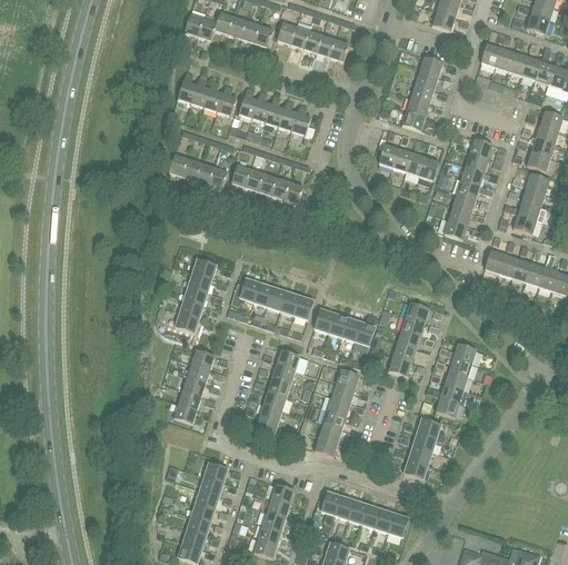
[(455,17),(458,3),(449,0),(439,0),(436,10),(455,17)]
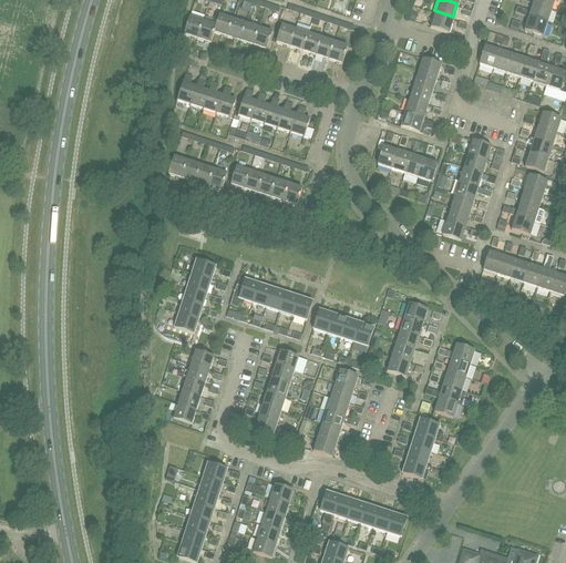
[(546,19),(551,6),(532,0),(527,13),(546,19)]
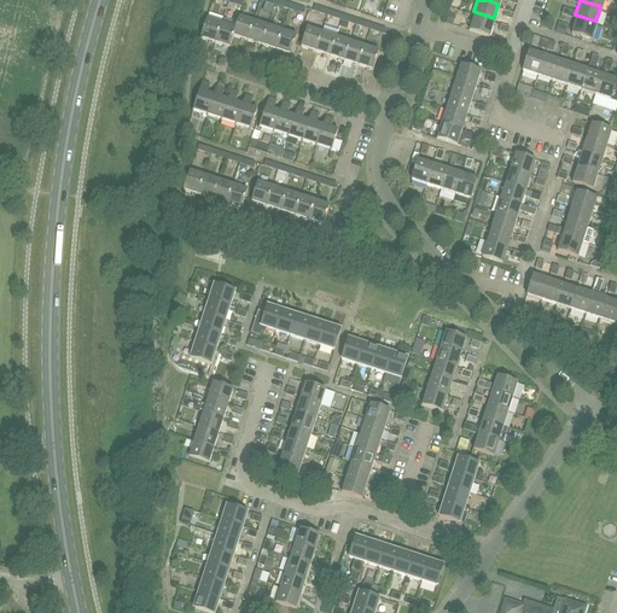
[(489,33),(494,18),(473,11),(469,25),(489,33)]
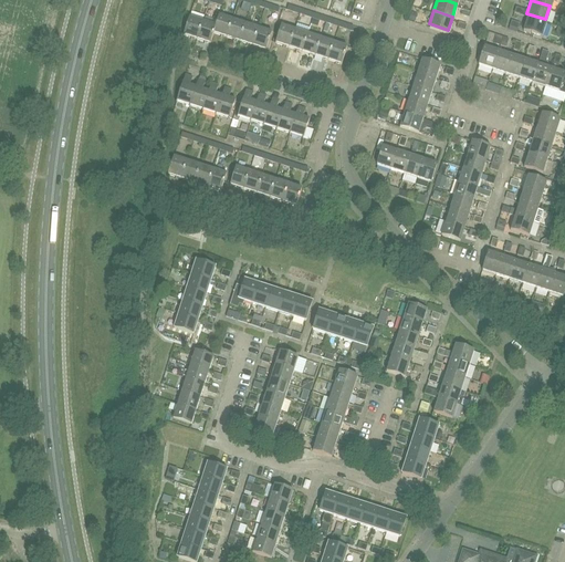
[(226,33),(231,16),(218,11),(215,22),(212,29),(226,33)]
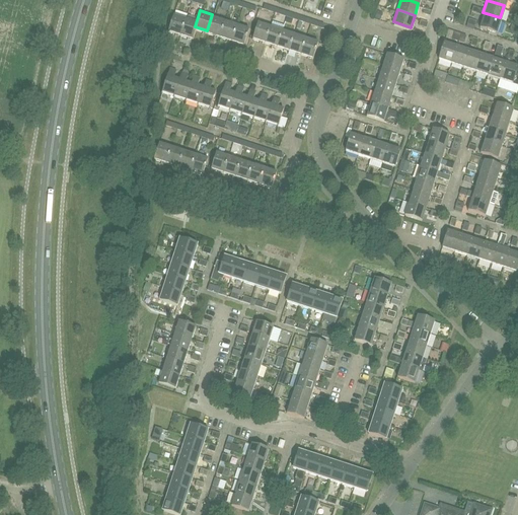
[(179,31),(185,16),(172,12),(168,28),(179,31)]
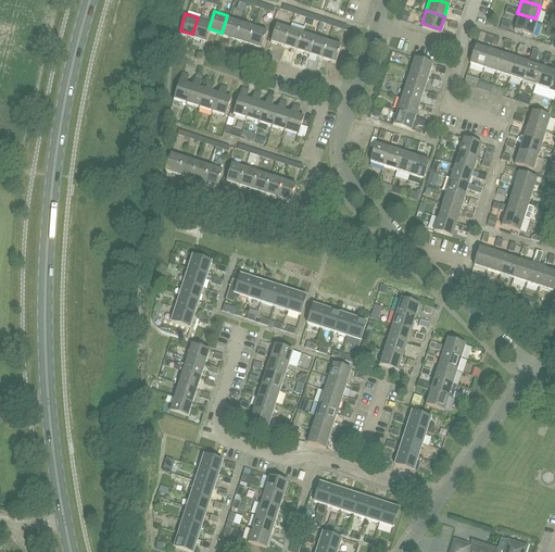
[(531,32),(535,19),(517,13),(513,26),(531,32)]
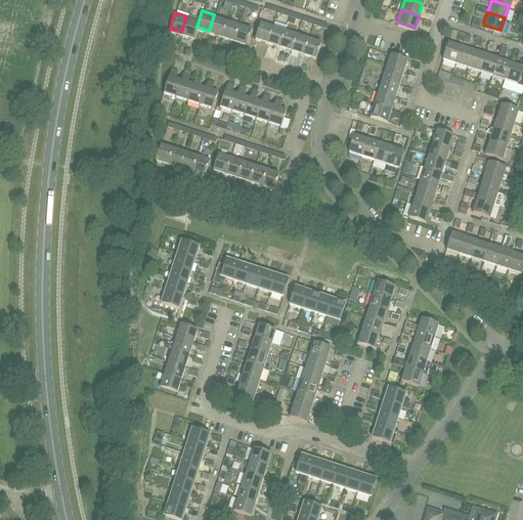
[(221,34),(226,18),(214,14),(209,31),(221,34)]
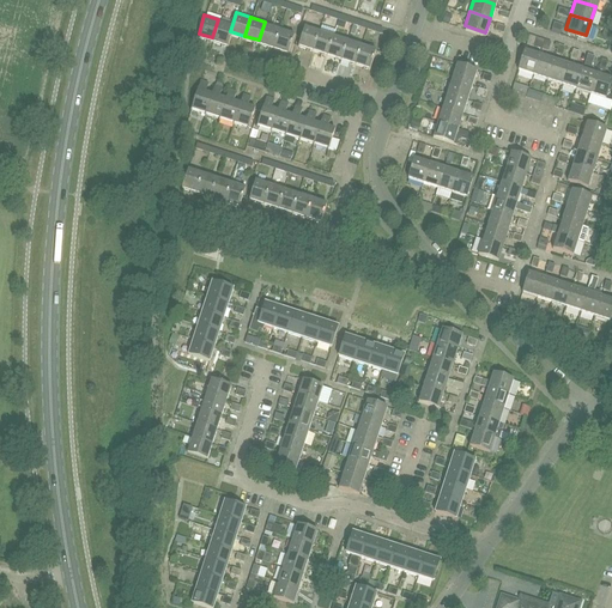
[(230,31),(232,24),(218,19),(212,37),(226,42),(230,31)]
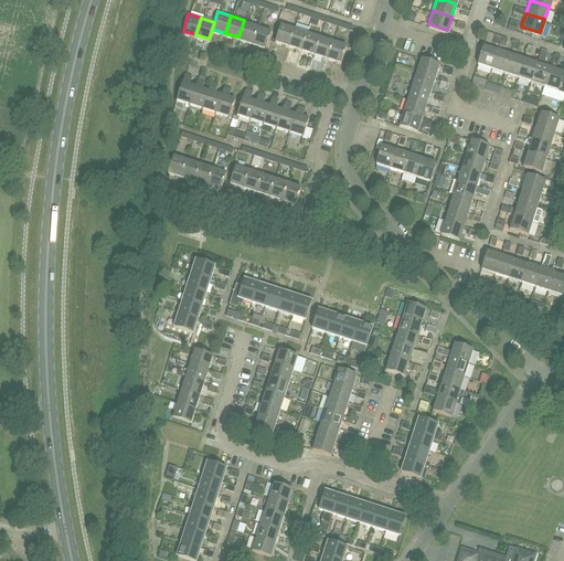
[(252,41),(257,24),(244,20),(238,36),(252,41)]
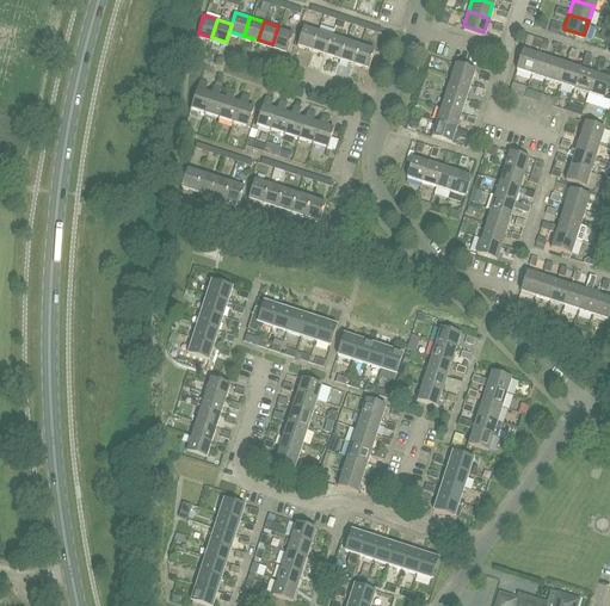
[(310,47),(316,28),(302,23),(296,42),(310,47)]
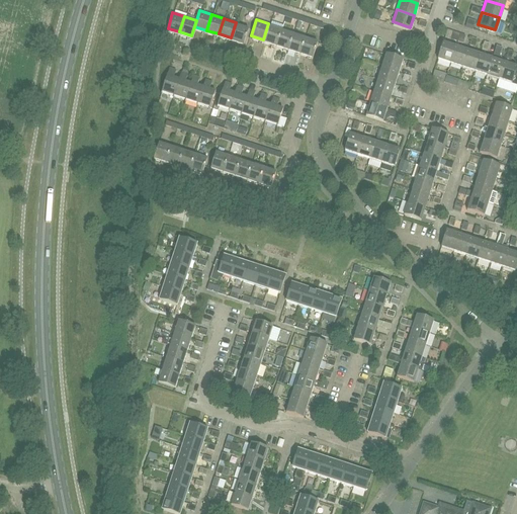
[(248,26),(236,22),(231,37),(243,41),(248,26)]
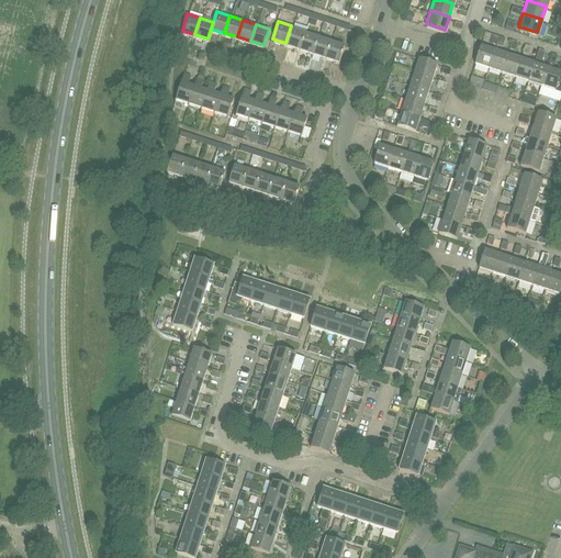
[(299,47),(304,30),(291,25),(285,43),(299,47)]
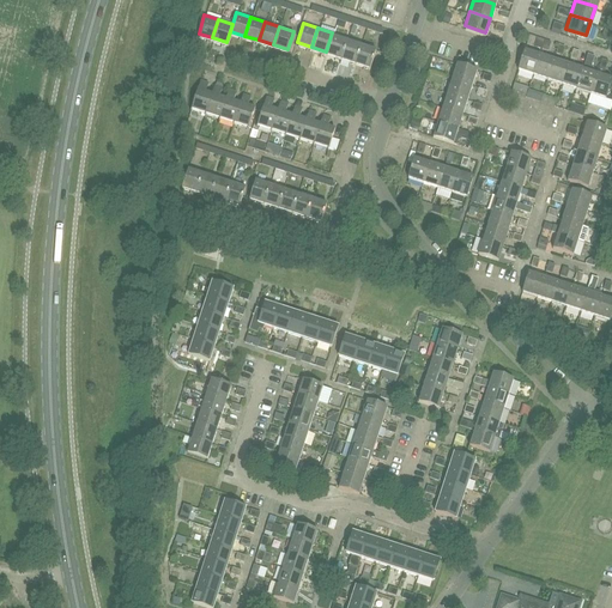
[(340,56),(346,37),(332,32),(326,52),(340,56)]
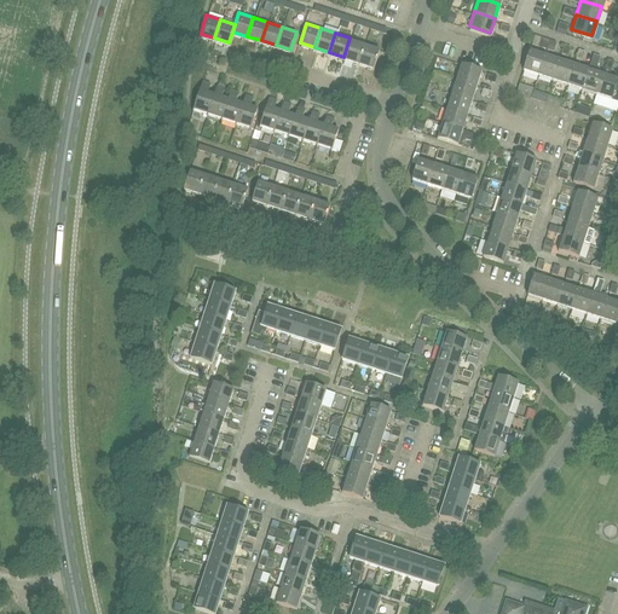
[(358,61),(364,42),(350,38),(344,57),(358,61)]
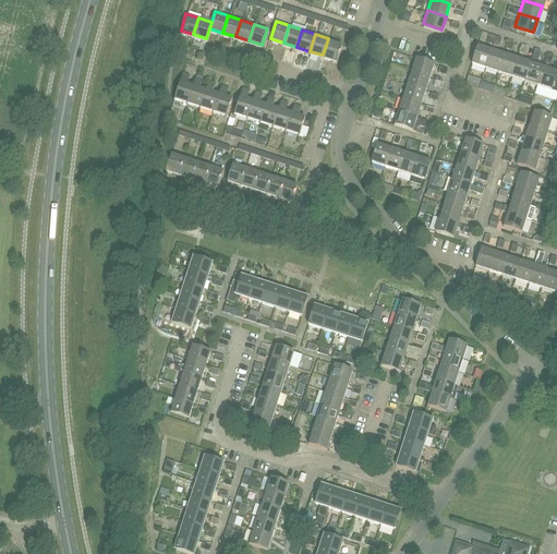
[(340,41),(328,38),(323,55),(336,59),(340,41)]
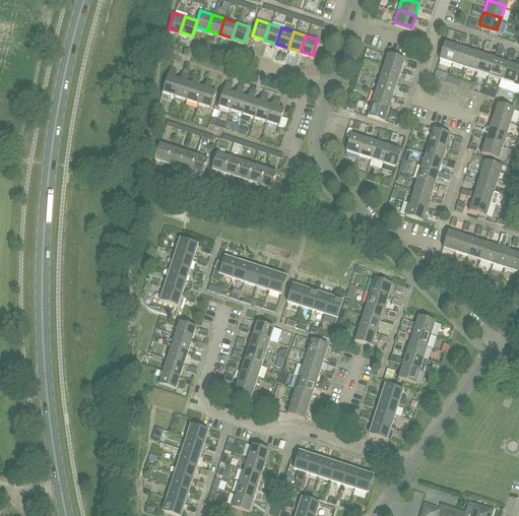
[(451,60),(457,43),(444,39),(439,56),(451,60)]
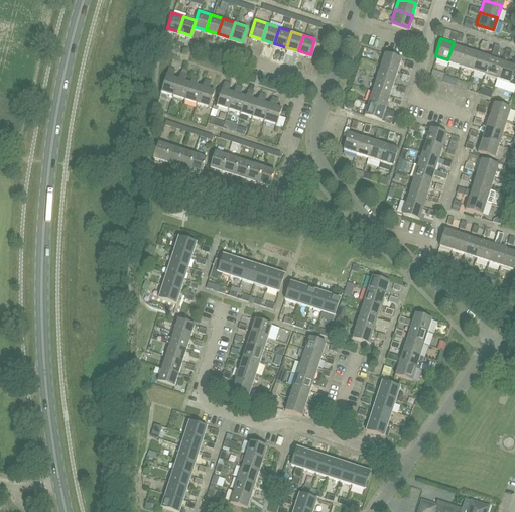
[(460,64),(466,46),(454,42),(447,59),(460,64)]
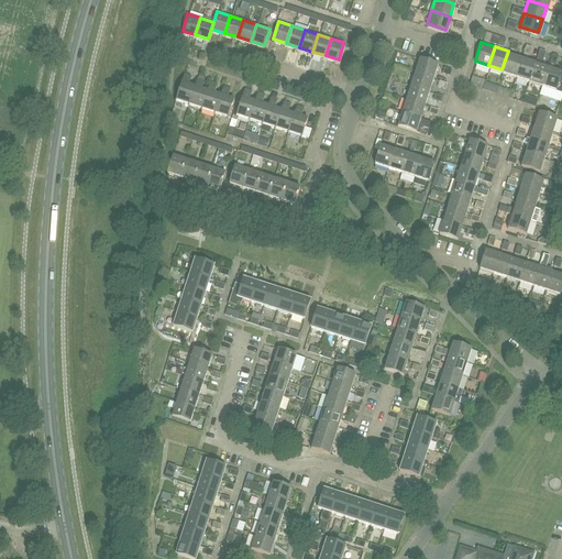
[(561,85),(561,67),(561,68),(553,65),(558,52),(552,50),(548,64),(541,81),(542,81),(539,89),(559,95),(561,88),(561,85)]
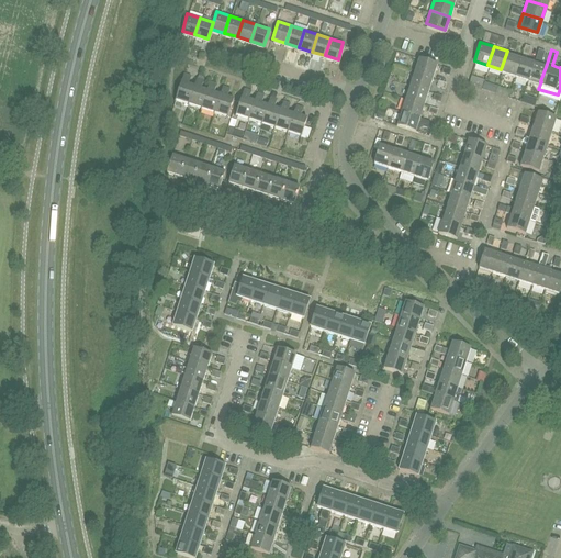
[(514,74),(520,55),(507,51),(501,69),(514,74)]
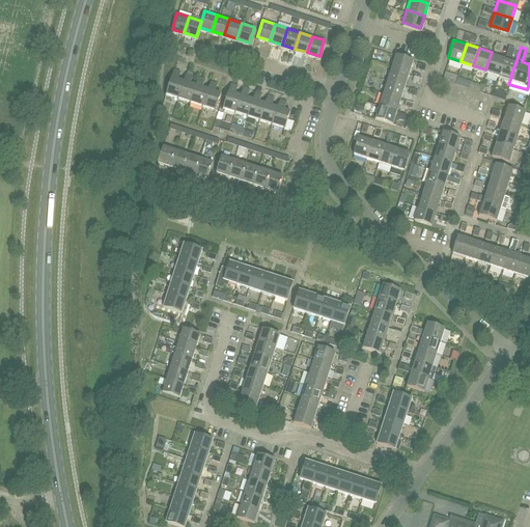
[(395,52),(391,65),(408,71),(412,58),(395,52)]
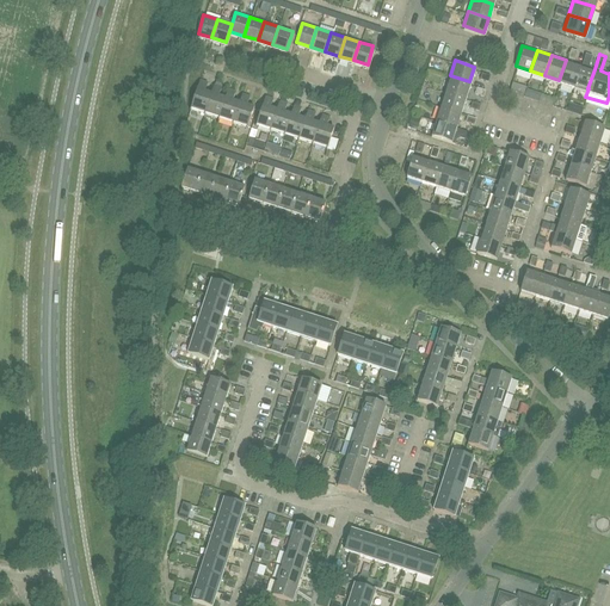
[(573,84),(580,65),(566,60),(559,80),(573,84)]
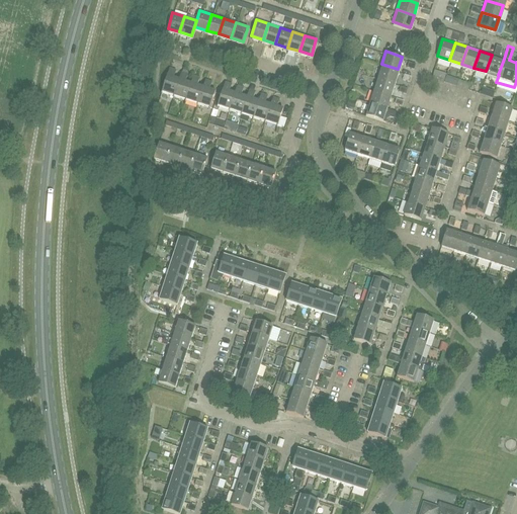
[(498,75),(504,59),(492,55),(486,71),(498,75)]
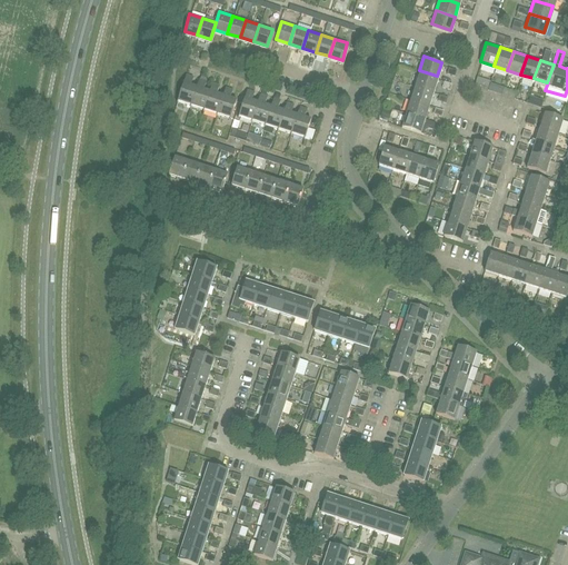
[(432,89),(437,76),(419,70),(415,83),(432,89)]
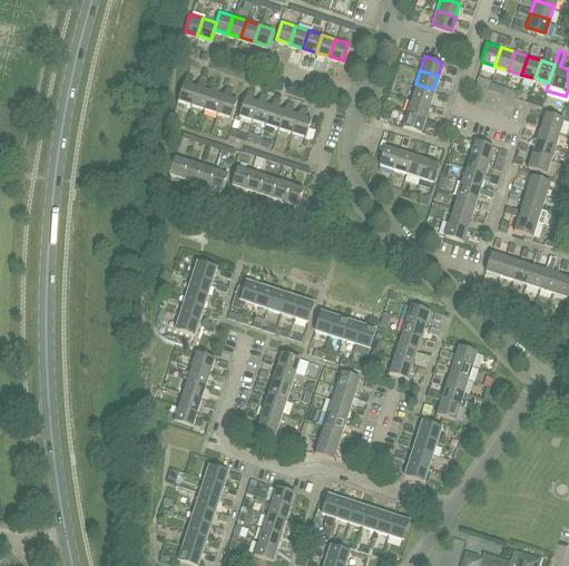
[(190,104),(196,84),(190,81),(193,74),(186,71),(177,99),(190,104)]
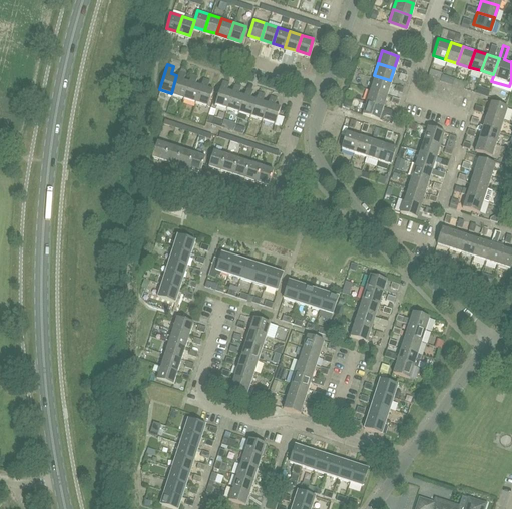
[(182,97),(188,79),(183,77),(185,69),(184,67),(180,66),(179,68),(176,75),(171,93),(182,97)]
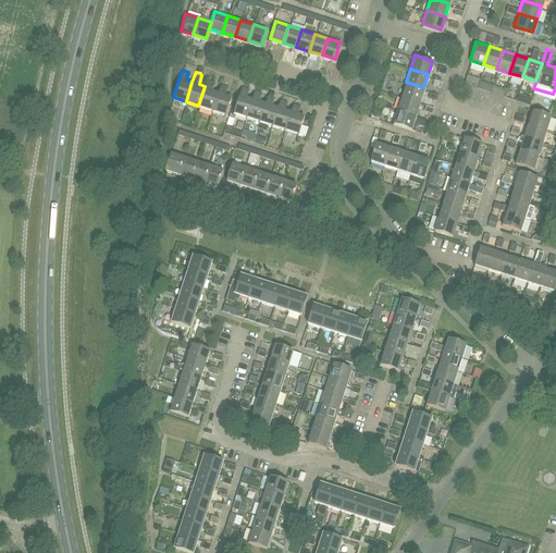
[(211,109),(218,90),(211,88),(214,80),(207,78),(205,86),(198,106),(211,109)]
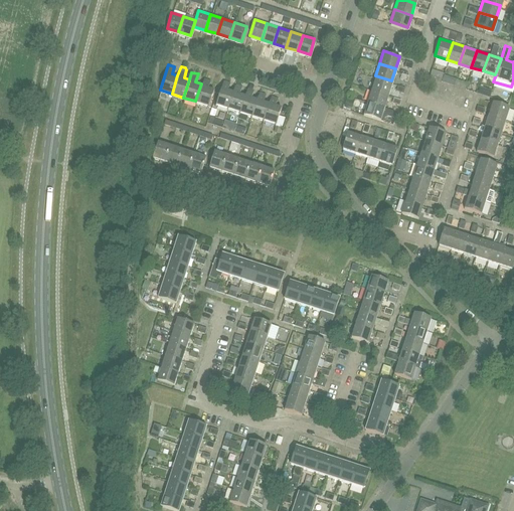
[(203,75),(201,83),(195,101),(208,105),(213,88),(207,86),(210,77),(203,75)]
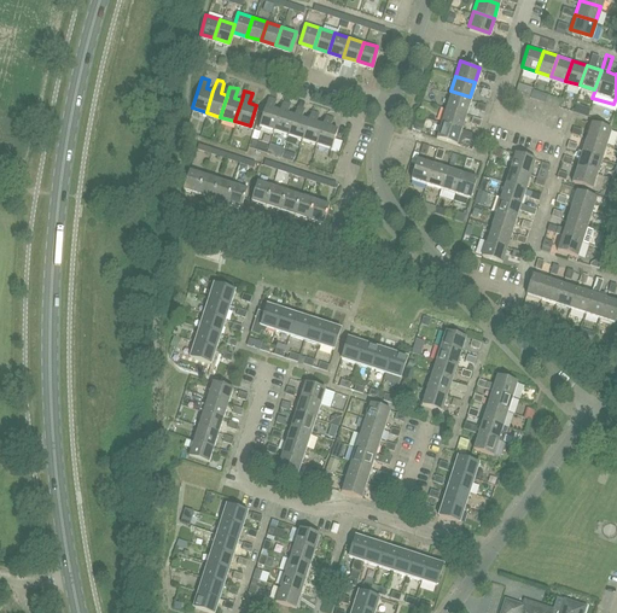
[(466,111),(470,97),(450,91),(446,105),(466,111)]
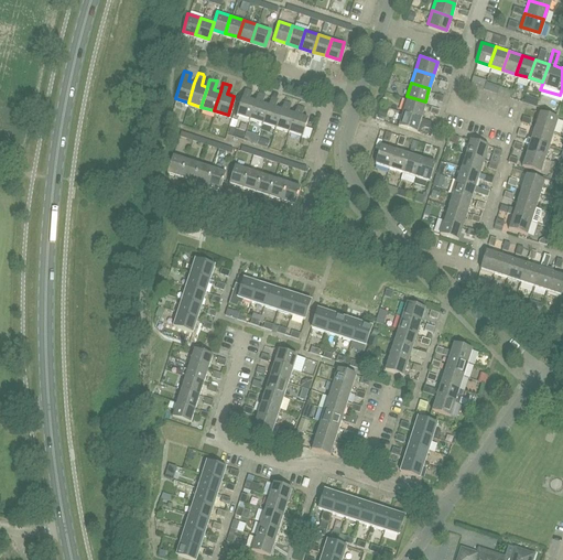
[(248,118),(255,98),(249,96),(251,87),(245,86),(236,114),(248,118)]
